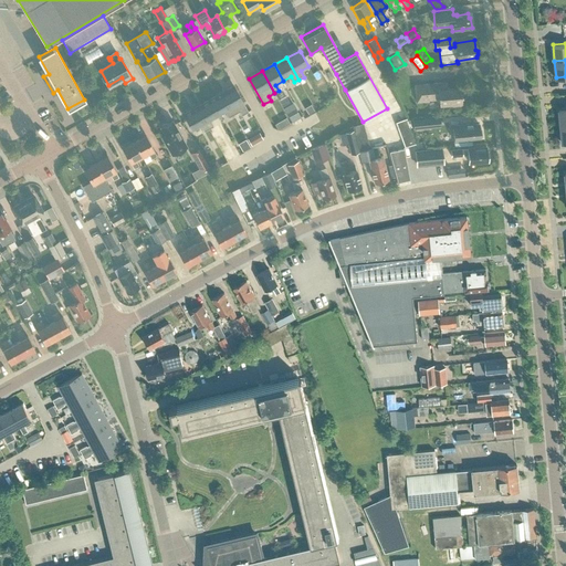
[(460,104),(460,102),(461,102),(460,86),(447,87),(446,82),(415,85),(417,102),(428,101),(428,100),(438,98),(439,104),(451,103),(451,105),(460,104)]
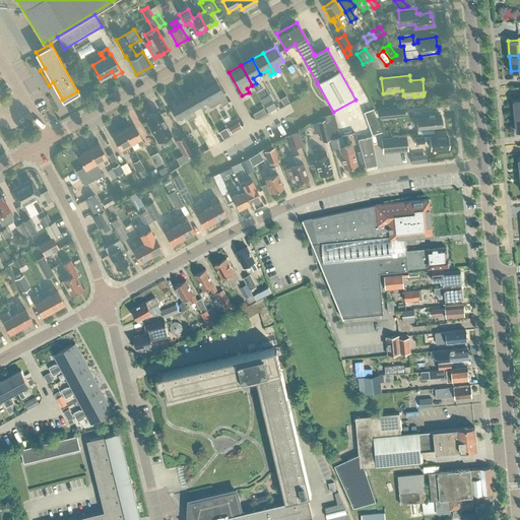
[(203,86),(214,107),(219,104),(221,108),(229,104),(215,80),(203,86)]
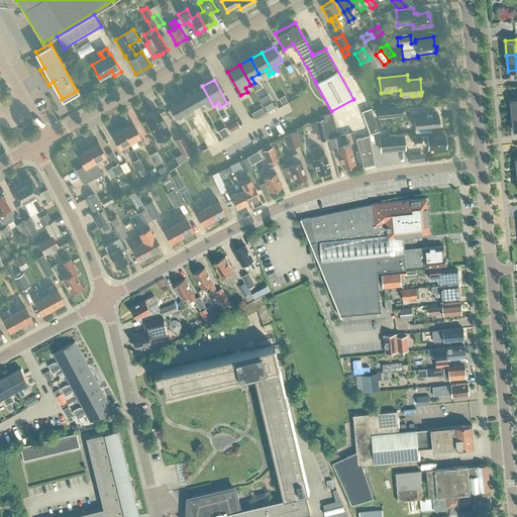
[(191,92),(199,107),(206,103),(208,108),(213,106),(202,86),(191,92)]
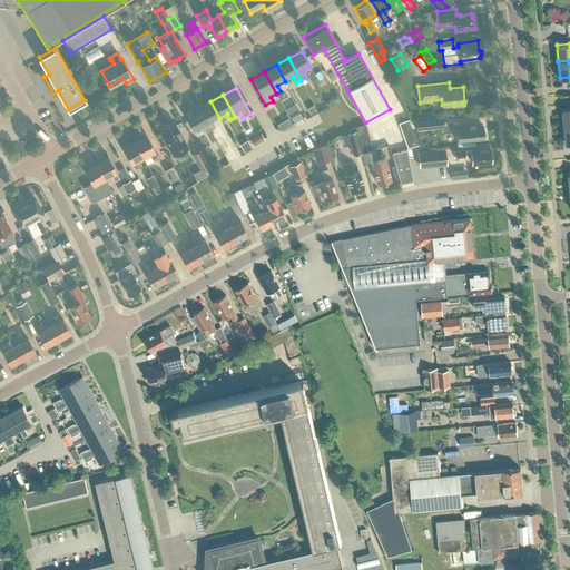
[(197,108),(209,130),(215,128),(212,123),(219,118),(210,101),(197,108)]
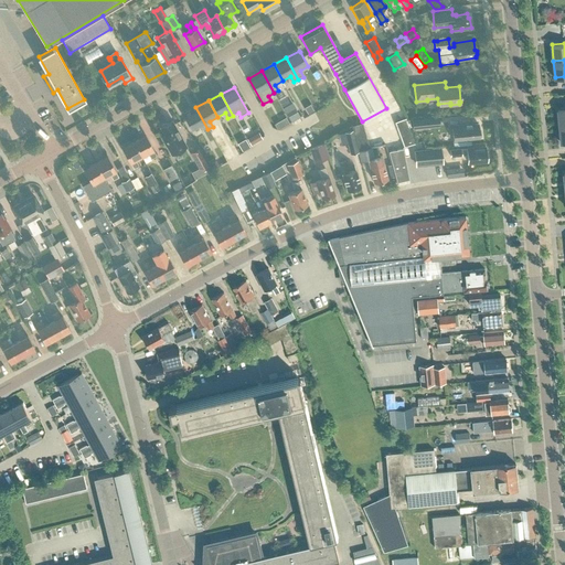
[(307,114),(313,110),(310,104),(304,107),(307,114)]
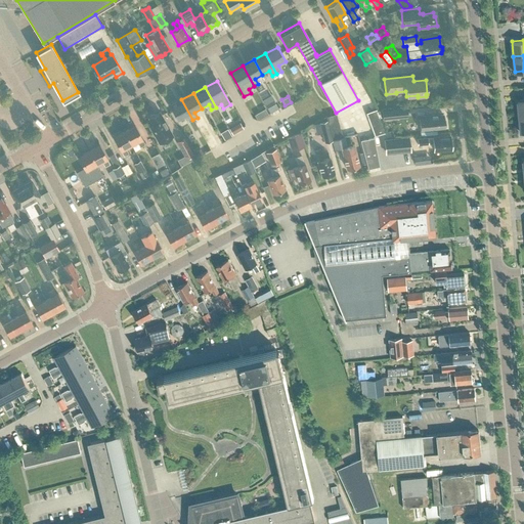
[(181,99),(170,106),(178,121),(185,117),(188,123),(192,120),(181,99)]
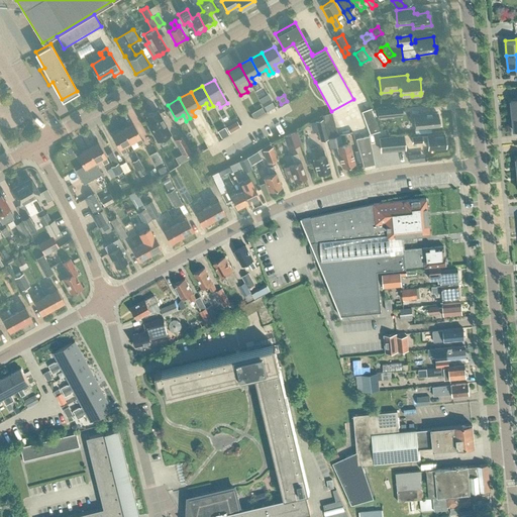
[(271,101),(263,106),(266,111),(274,107),(271,101)]
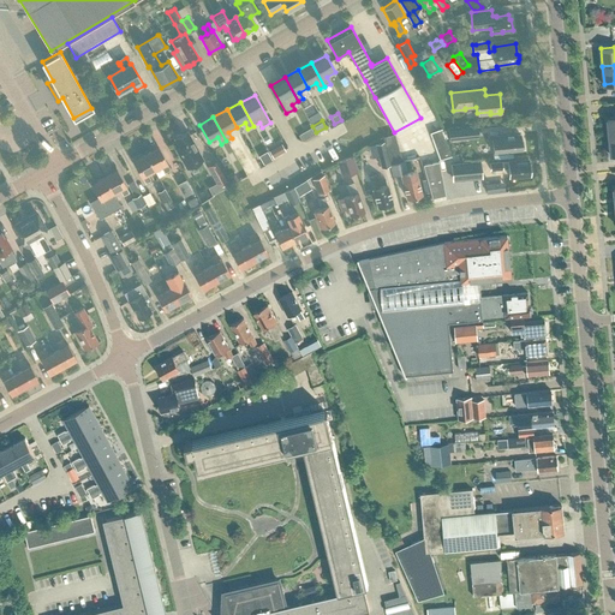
[(448,139),(465,138),(464,127),(447,130),(448,139)]
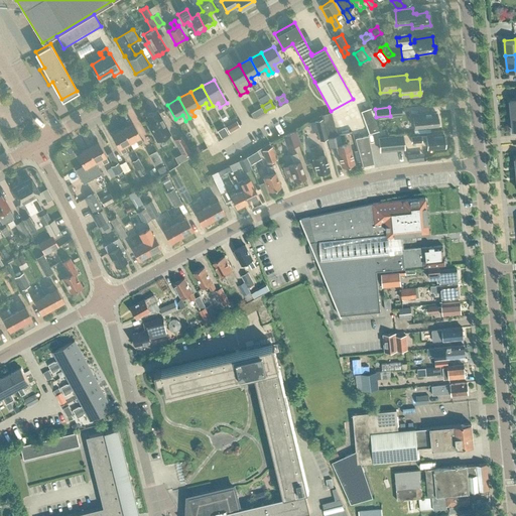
[(369,134),(379,130),(371,108),(361,111),(369,134)]
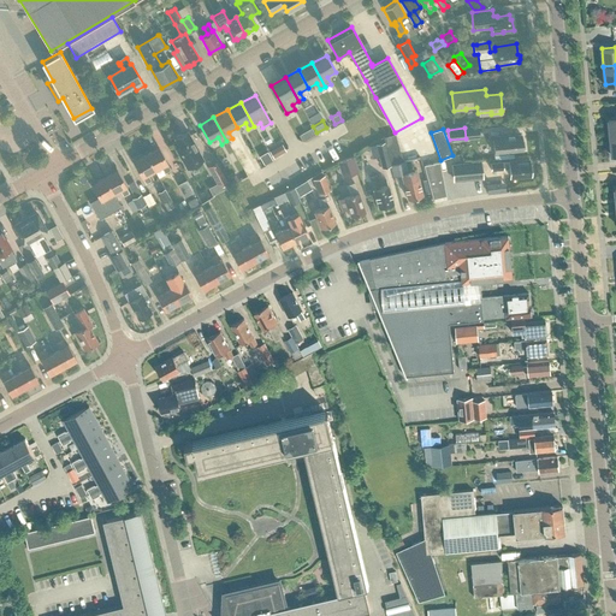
[(203,160),(202,158),(188,131),(175,138),(179,148),(176,149),(187,169),(203,160)]
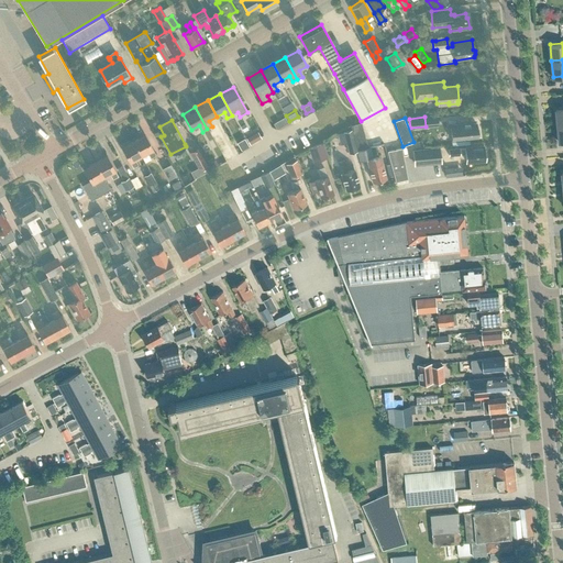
[(368,147),(364,133),(362,122),(351,125),(357,151),(368,147)]
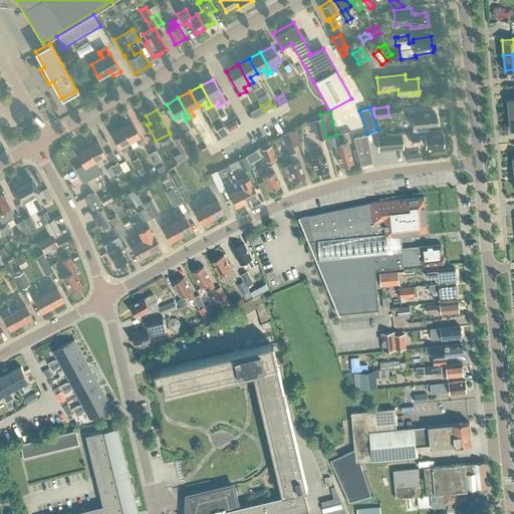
[(411,114),(412,127),(429,126),(429,125),(436,124),(436,123),(438,123),(437,117),(436,117),(435,112),(431,112),(411,114)]
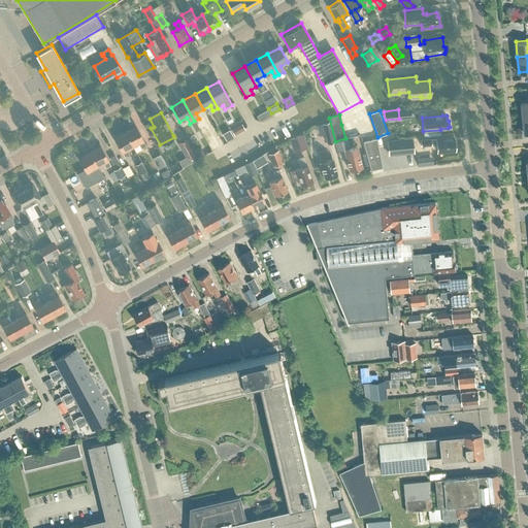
[(328,144),(334,142),(330,122),(323,124),(328,144)]
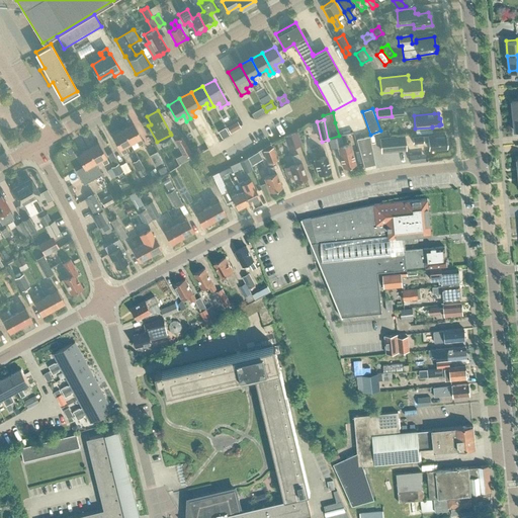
[(134,123),(122,130),(130,143),(136,140),(139,145),(144,143),(141,137),(134,123)]
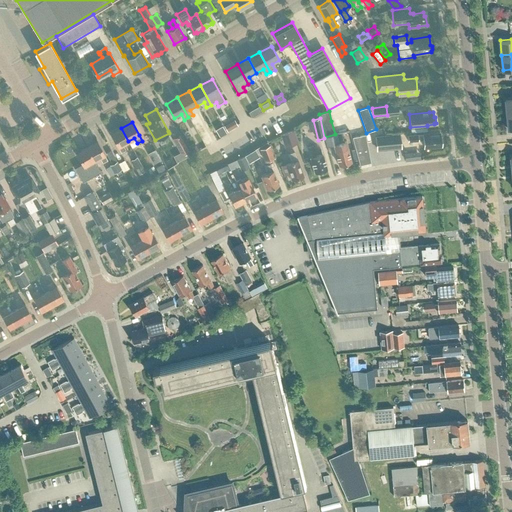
[(219,136),(226,132),(222,125),(215,130),(219,136)]
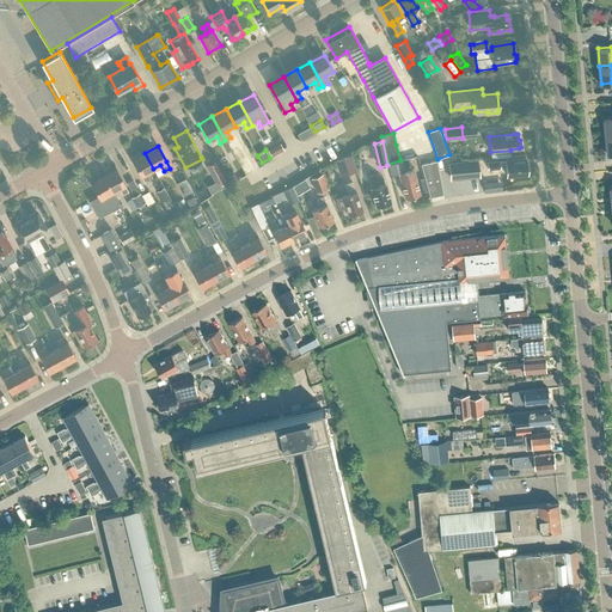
[(153,169),(145,153),(133,160),(141,176),(145,182),(151,179),(147,172),(153,169)]
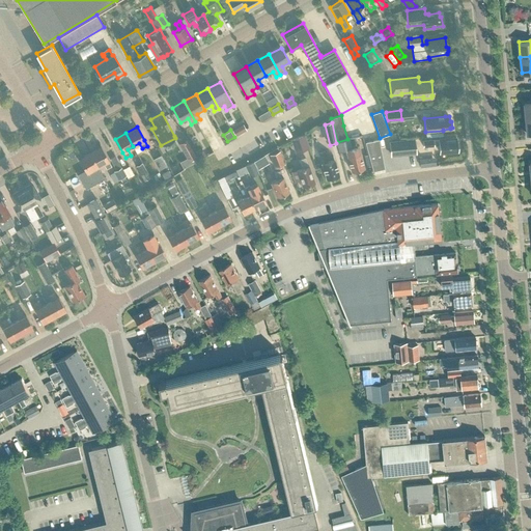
[(305,135),(299,137),(290,140),(296,154),(310,148),(305,135)]
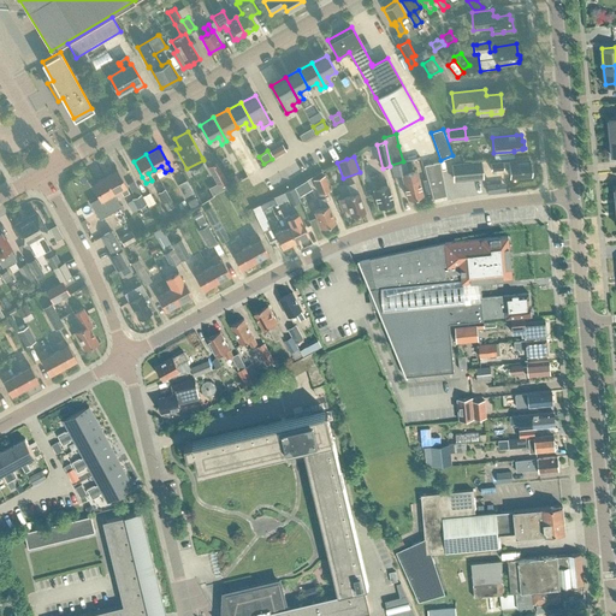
[(451,164),(452,172),(452,182),(484,178),(481,160),(451,164)]
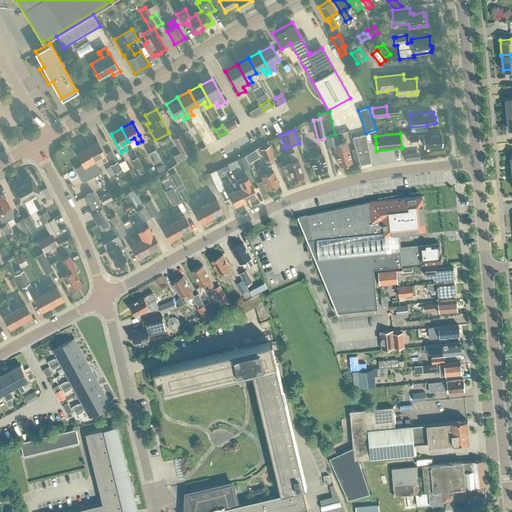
[(440,144),(442,143),(441,140),(440,139),(439,133),(408,135),(408,141),(418,140),(418,139),(423,139),(424,147),(441,146),(440,144)]
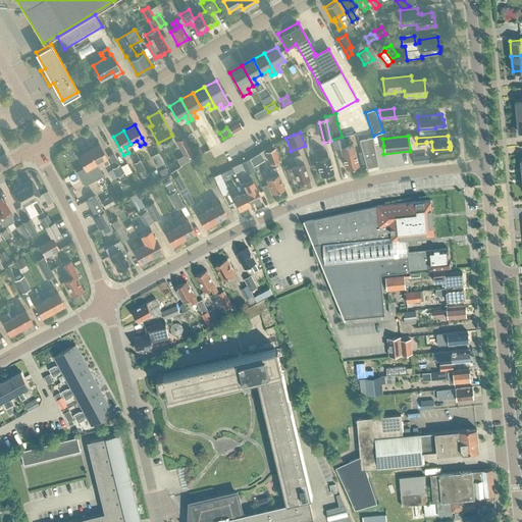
[(344,137),(342,137),(331,140),(334,150),(341,148),(346,168),(358,165),(353,145),(346,147),(344,137)]
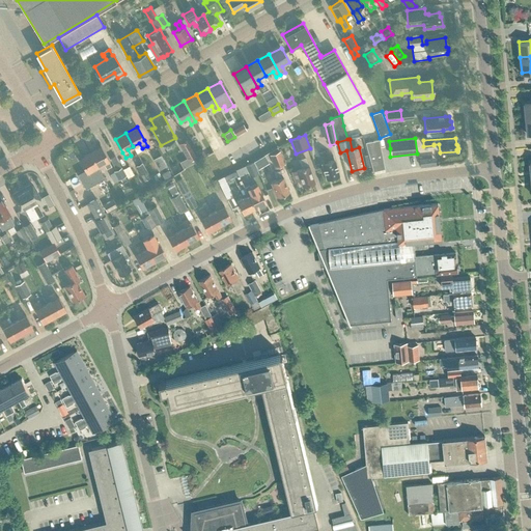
[(188,160),(195,156),(187,140),(179,144),(188,160)]
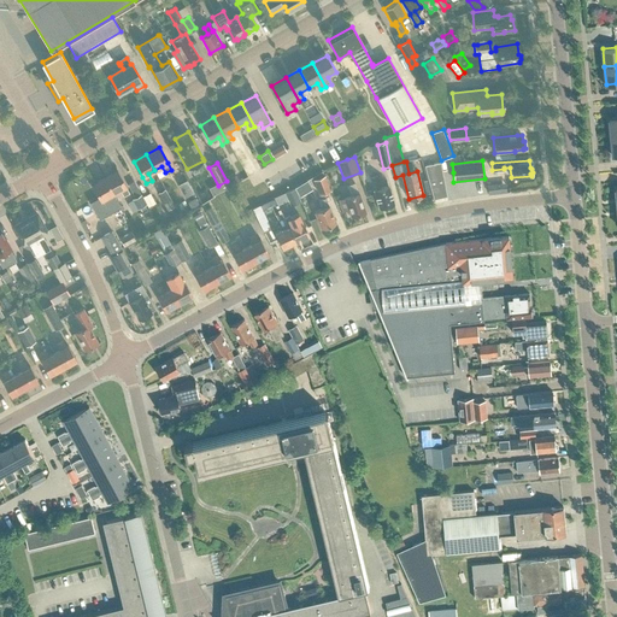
[(440,163),(424,166),(434,199),(447,197),(440,163)]
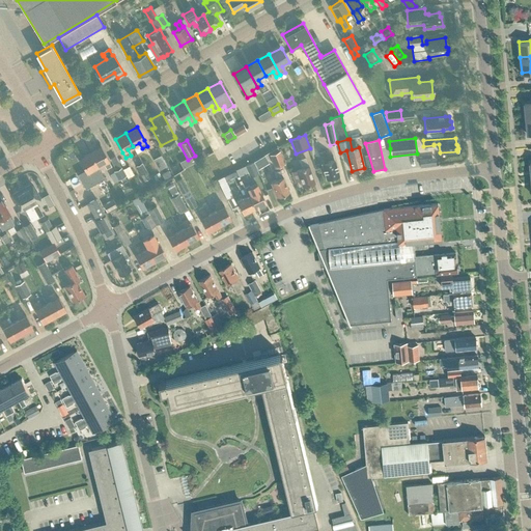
[(102,147),(90,154),(98,166),(104,163),(107,169),(111,166),(108,161),(109,160),(102,147)]
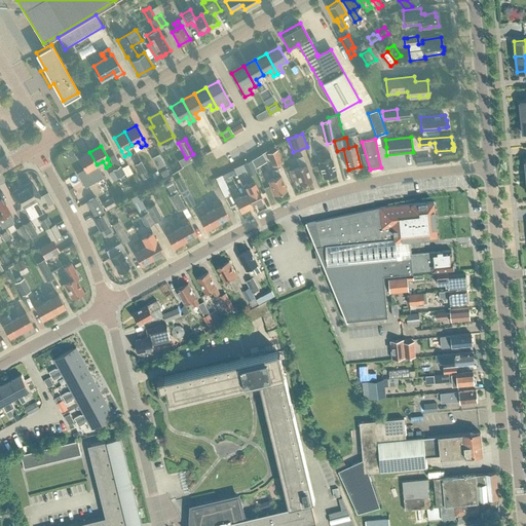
[(267,153),(272,166),(283,162),(277,149),(277,150),(275,146),(269,149),(270,152),(267,153)]
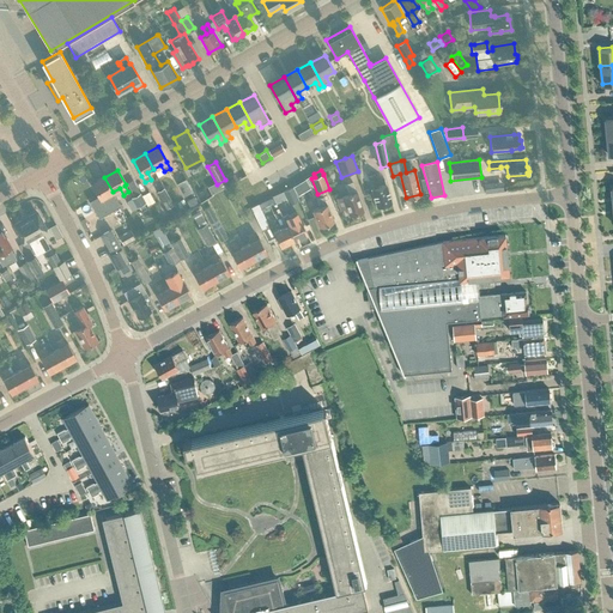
[(377,187),(376,180),(374,174),(368,176),(376,206),(392,202),(386,184),(377,187)]
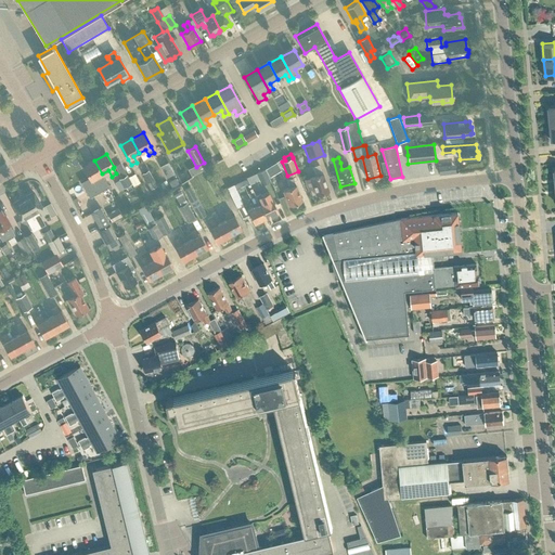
[(134,173),(132,171),(126,159),(120,163),(128,177),(134,173)]
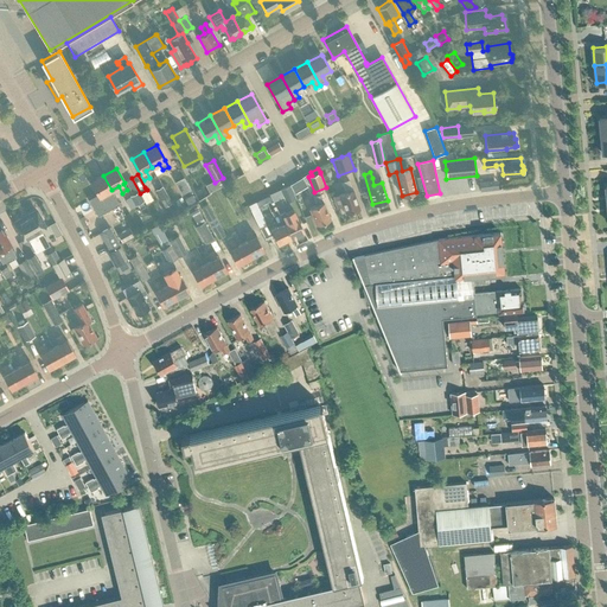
[(97,195),(89,199),(97,215),(119,204),(103,176),(90,183),(97,195)]
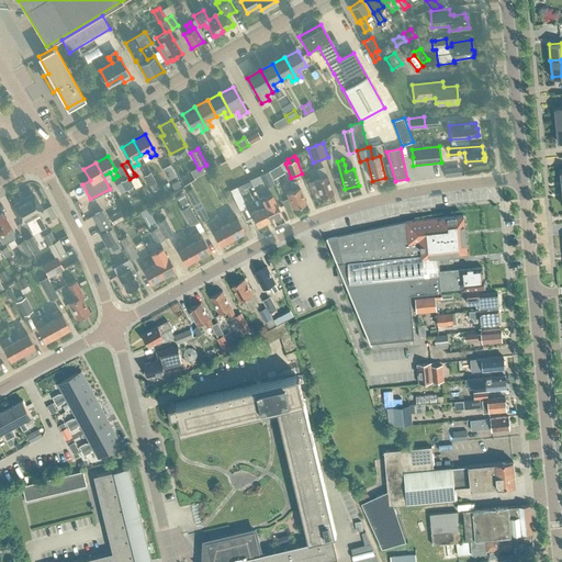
[(130,179),(122,165),(116,168),(123,179),(120,181),(125,191),(133,186),(130,179)]
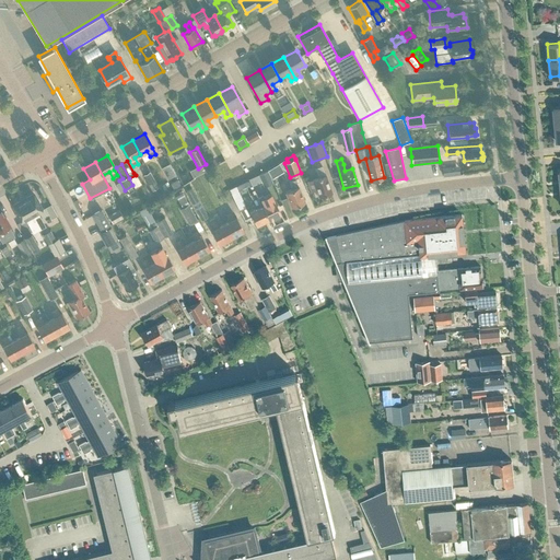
[(177,177),(171,165),(162,170),(168,182),(177,177)]
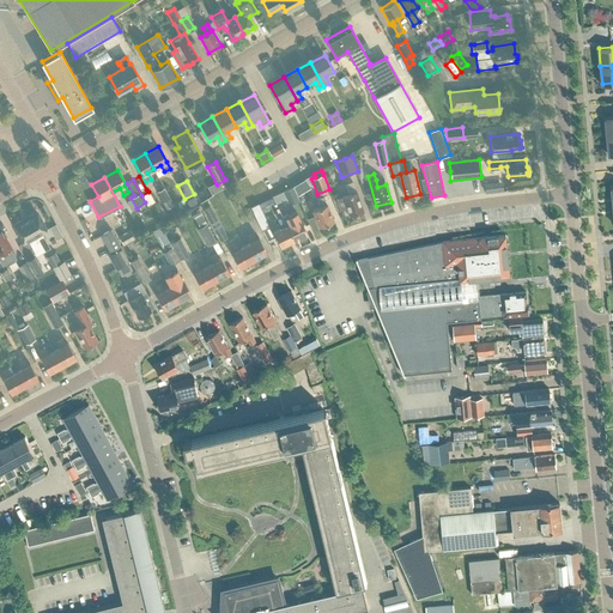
[(340,211),(346,208),(349,216),(363,211),(357,192),(356,192),(352,182),(345,184),(349,194),(337,199),(340,211)]
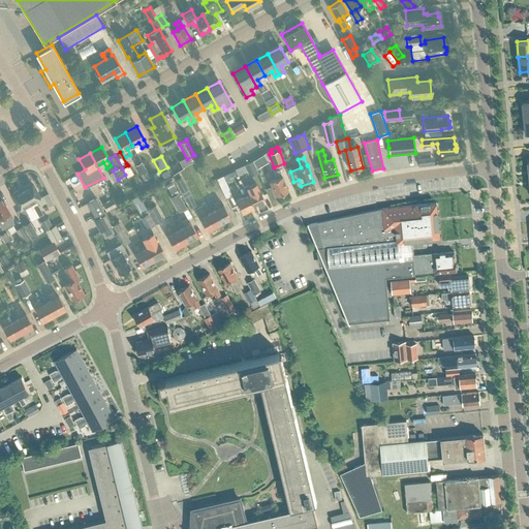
[(434,164),(434,157),(417,158),(418,166),(434,164)]
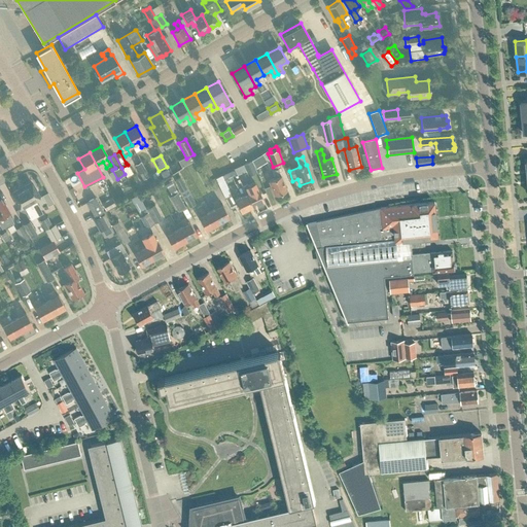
[(149,176),(141,161),(135,165),(143,179),(149,176)]
